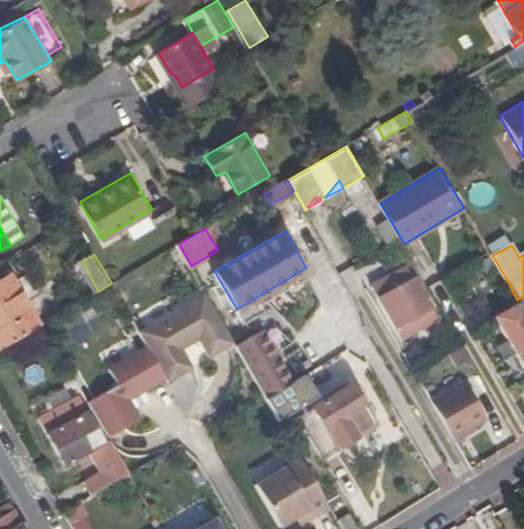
[(378,285),(384,294),(413,277),(408,268),(378,285)]
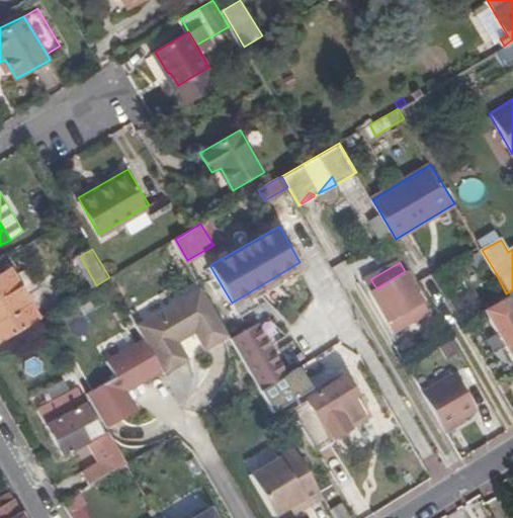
[(0,341),(40,318),(12,268),(0,275),(0,341)]
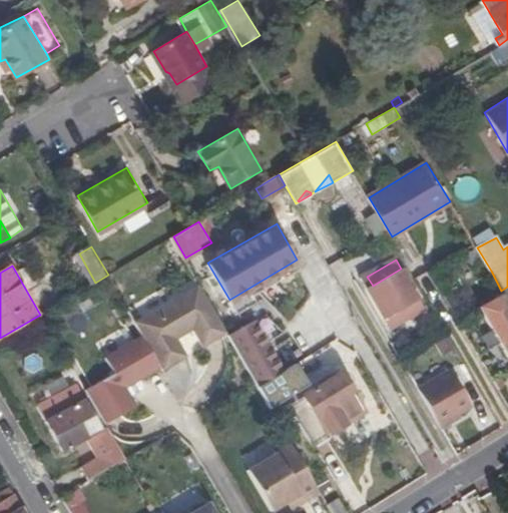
[(367,290),(385,320),(387,319),(417,301),(422,299),(403,268),(401,269),(373,286),(367,290)]
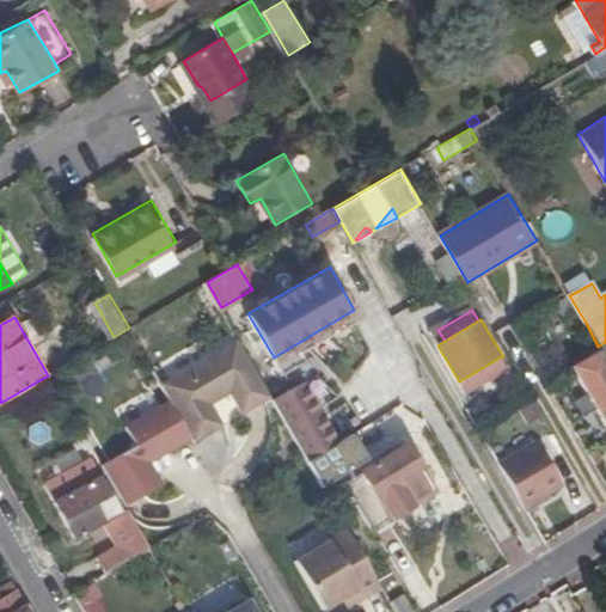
[(273,396),(239,338),(164,384),(196,440),(225,423),(213,404),(232,392),(244,412),(273,396)]
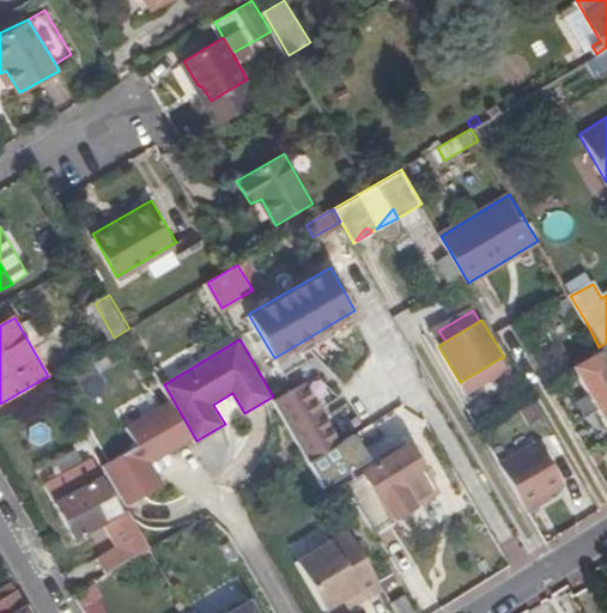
[(606,362),(602,354),(580,369),(593,394),(606,384),(606,362)]
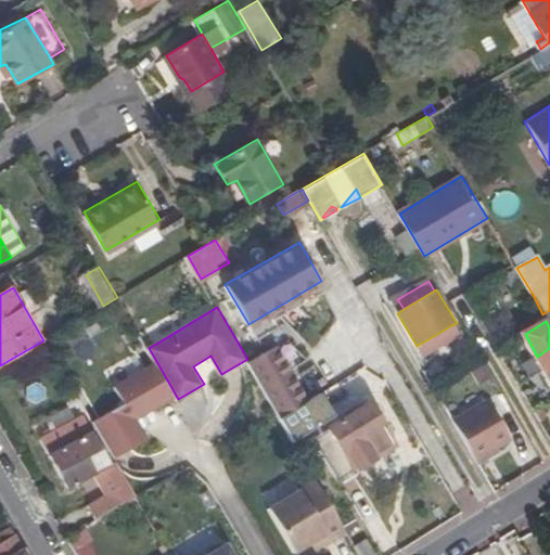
[(437,334),(419,345),(425,356),(458,337),(451,325),(437,334)]
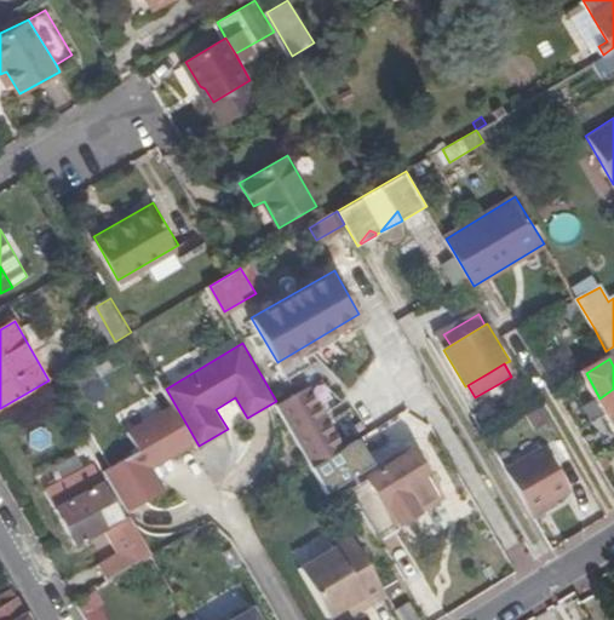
[(298,438),(315,466),(342,449),(326,423),(305,389),(279,405),(298,438)]
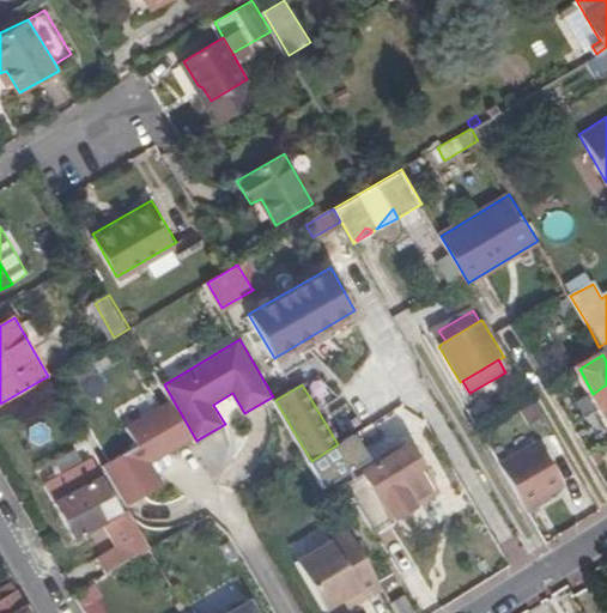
[(590,395),(599,410),(606,422),(606,384),(593,394),(590,395)]
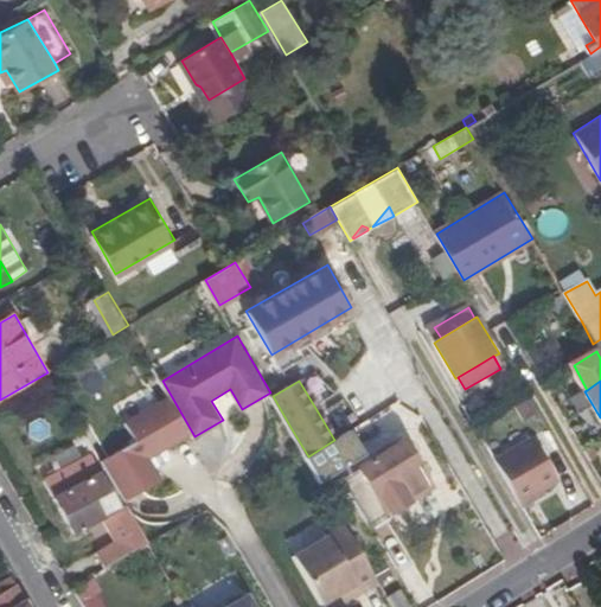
[(593,406),(584,391),(573,400),(581,413),(593,406)]
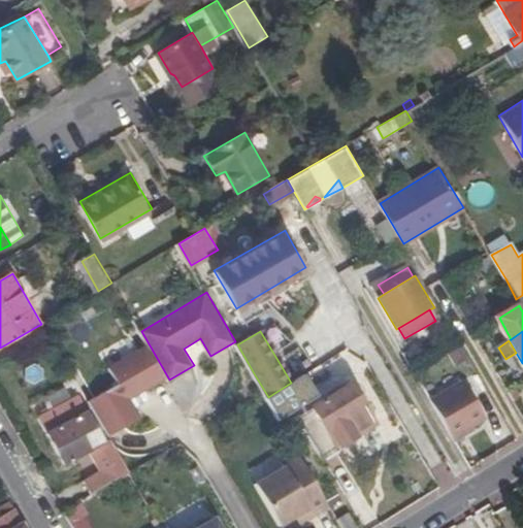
[(475,425),(488,418),(466,380),(432,399),(455,436),(475,425)]
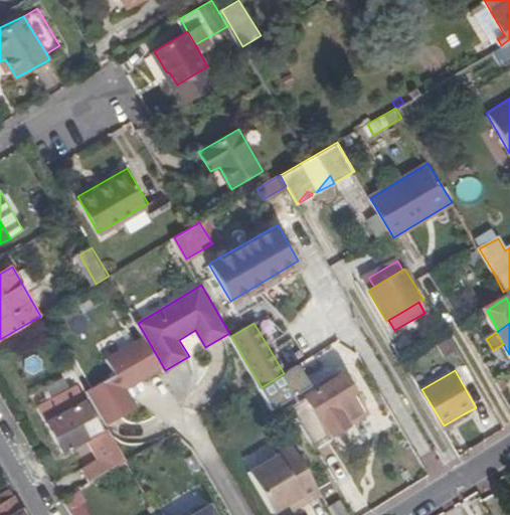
[(284,373),(262,387),(270,402),(293,387),(284,373)]
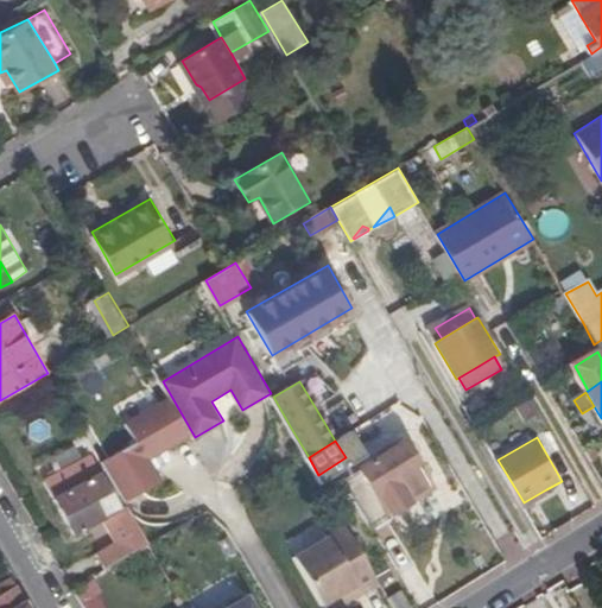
[(407,443),(344,480),(372,526),(435,488),(407,443)]
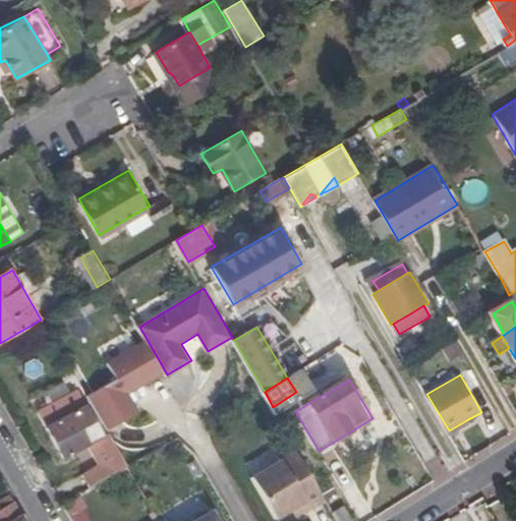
[(82,473),(91,487),(101,482),(124,468),(129,464),(111,432),(108,435),(92,410),(50,430),(65,456),(88,444),(100,463),(82,473)]
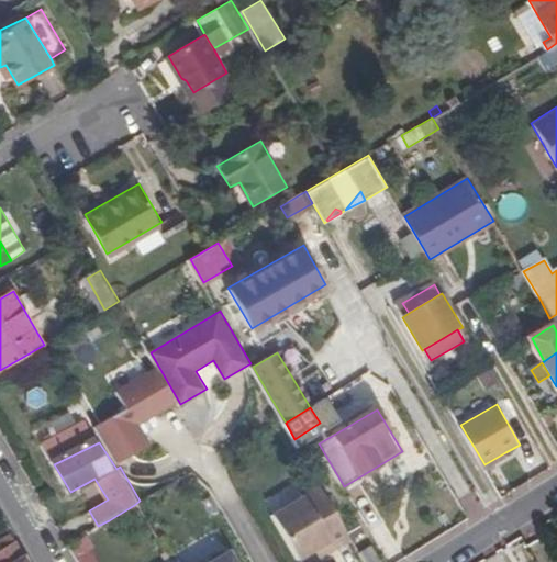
[(485,464),(487,469),(508,457),(505,452),(485,464)]
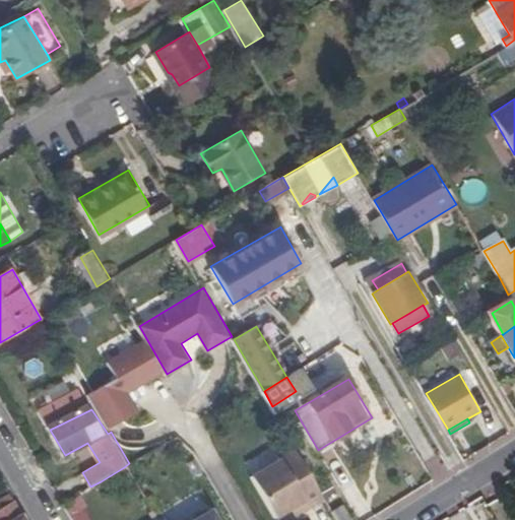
[(327,499),(296,445),(279,454),(281,459),(253,475),(277,517),(294,507),(306,500),(311,508),(327,499)]
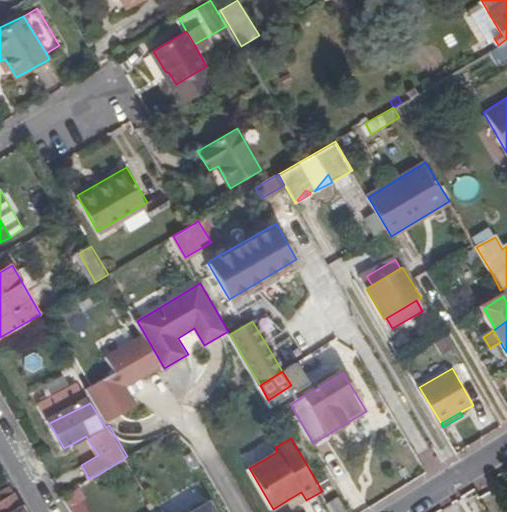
[(134,469),(127,457),(122,460),(129,472),(134,469)]
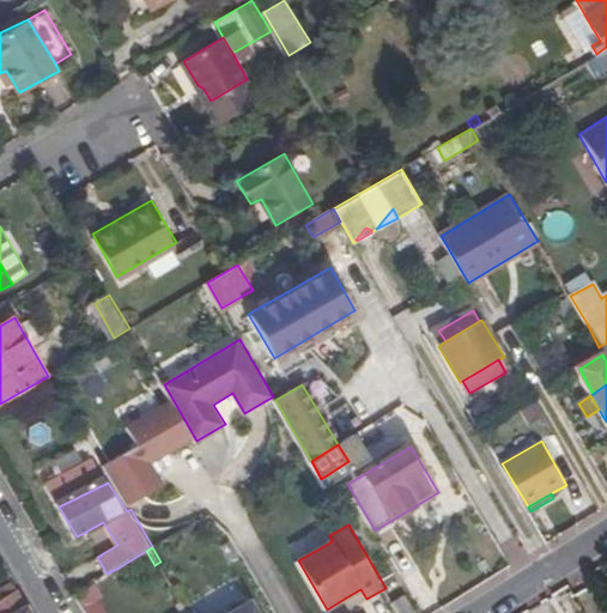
[(32,612),(14,582),(0,589),(0,612),(32,612)]
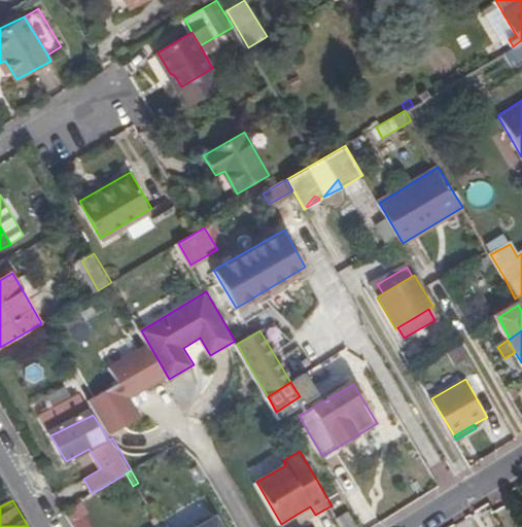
[(205,501),(183,512),(190,526),(212,516),(205,501)]
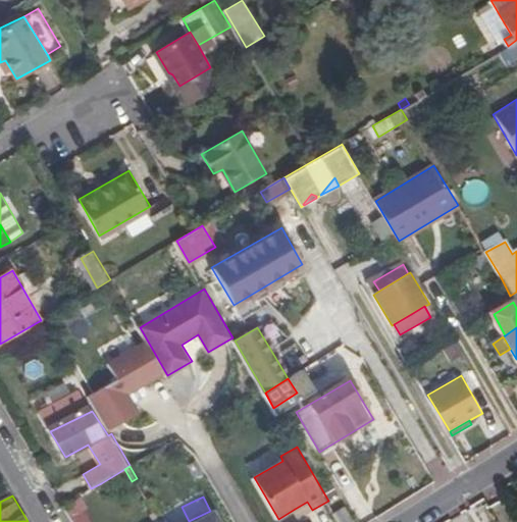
[(307,502),(295,509),(299,517),(312,510),(307,502)]
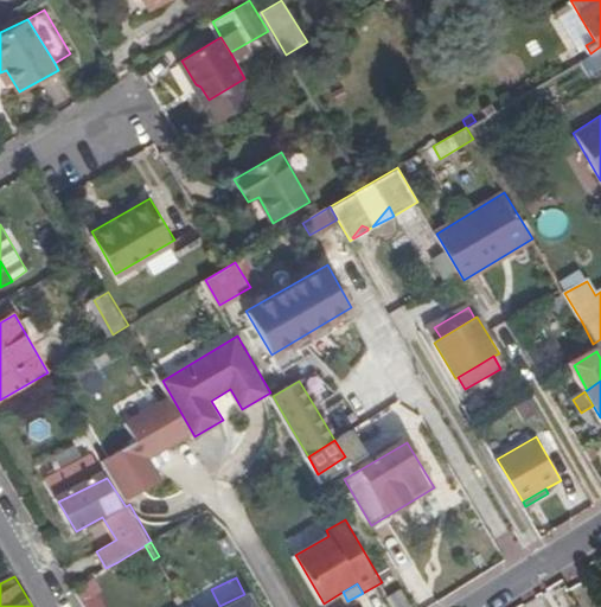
[(414,606),(403,588),(390,596),(396,606),(414,606)]
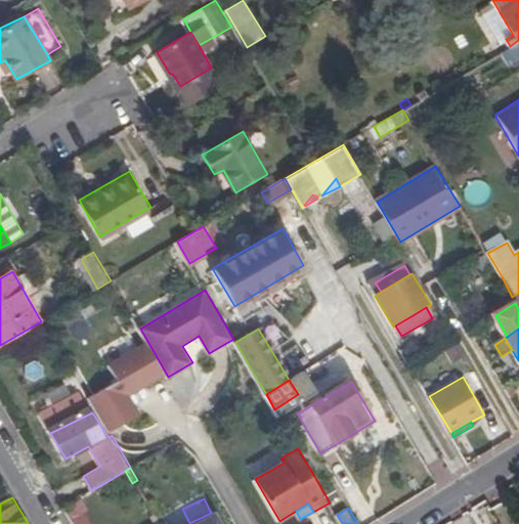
[(221,523),(216,515),(200,523),(221,523)]
